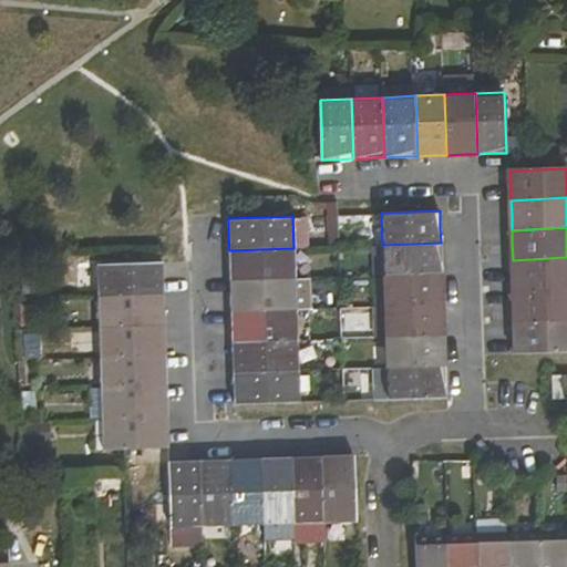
[(441,243),(382,245),(383,278),(442,276),(441,261),(441,243)]
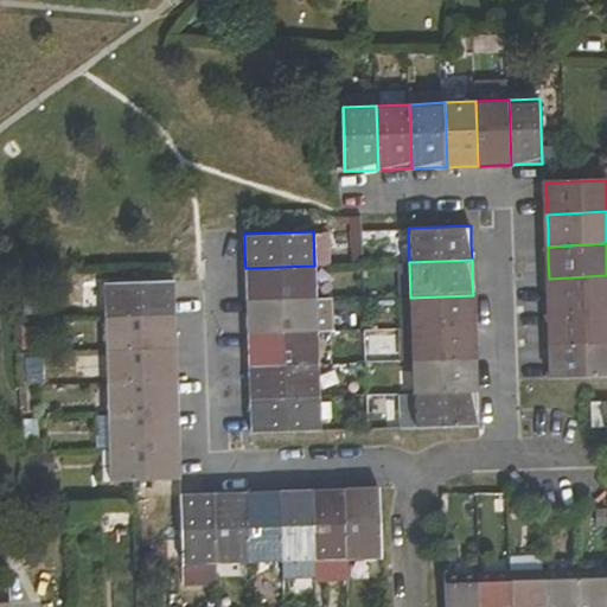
[(317,300),(314,266),(246,268),(246,281),(247,302),(317,300)]
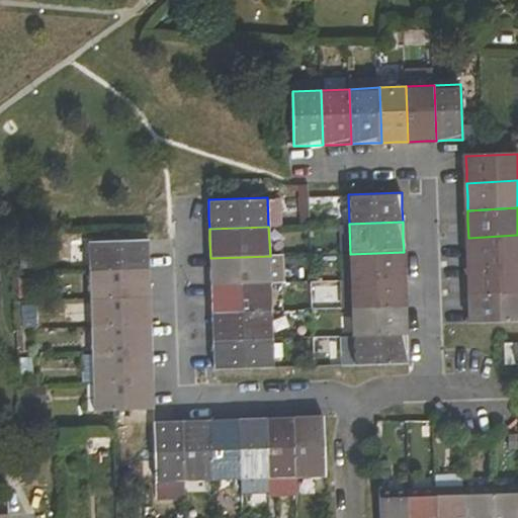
[(517,235),(468,238),(468,252),(469,265),(517,262),(517,235)]
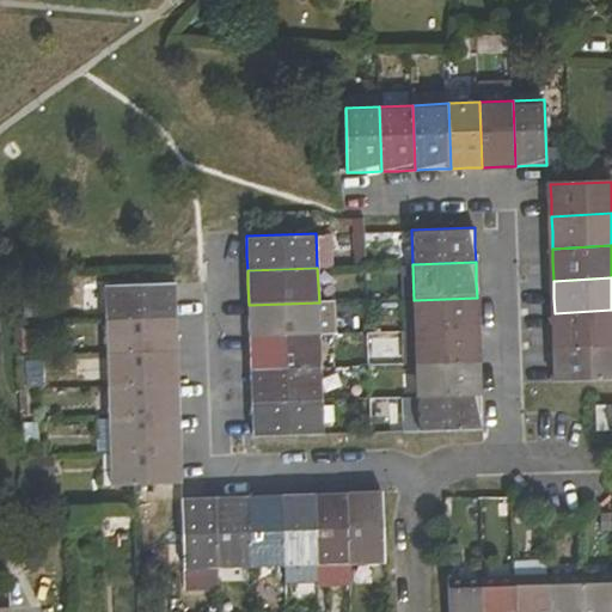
[(175,299),(175,283),(104,286),(105,319),(176,318),(175,299)]
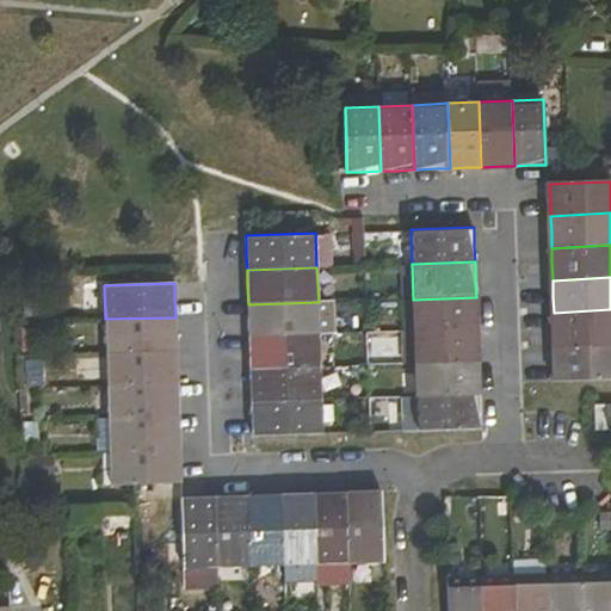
[(476,297),(413,300),(414,331),(477,328),(476,310),(476,297)]
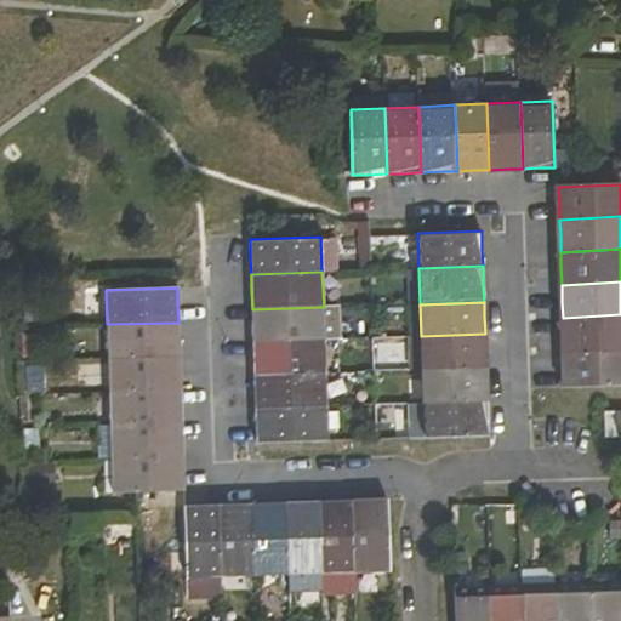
[(254,342),(325,340),(324,307),(252,309),(252,320),(254,342)]
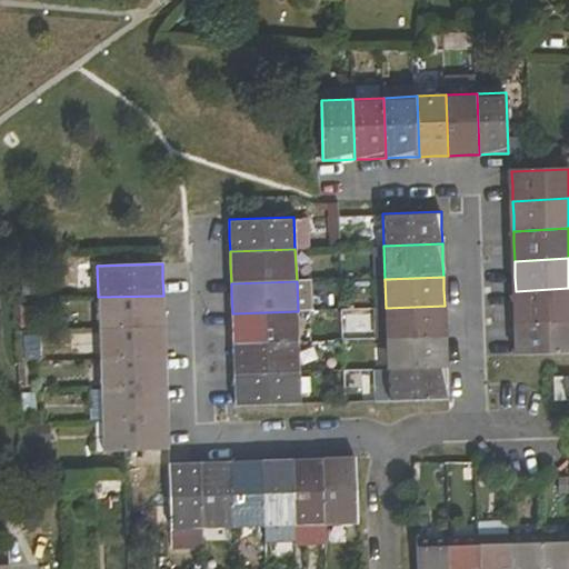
[(516,307),(517,322),(568,320),(568,288),(516,291),(516,307)]
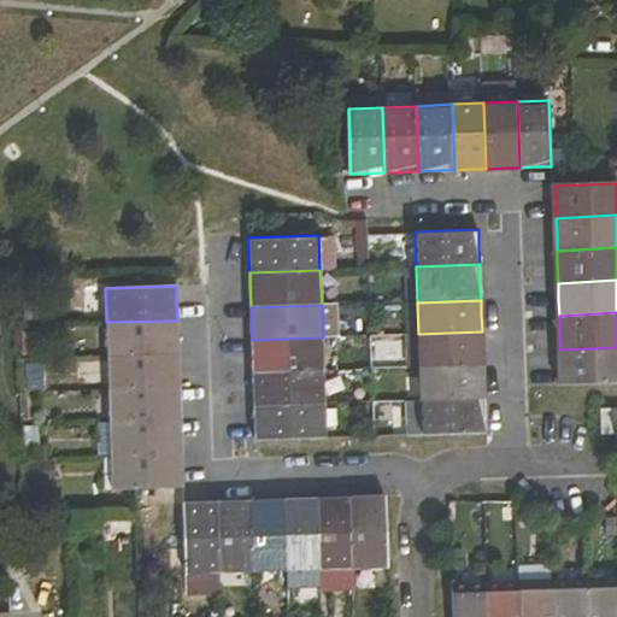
[(177,321),(106,322),(107,356),(177,354),(177,340),(177,321)]
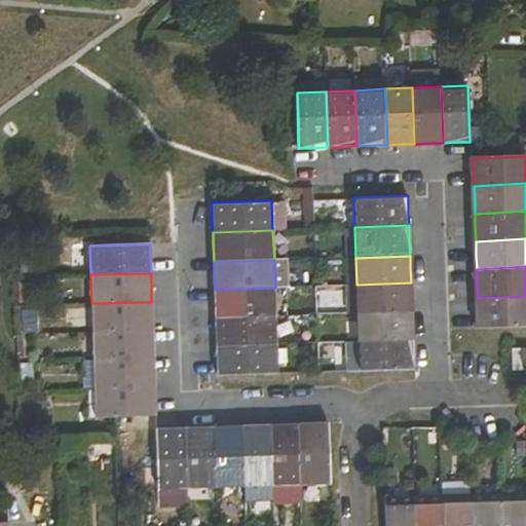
[(32,279),(17,279),(19,301),(32,302),(32,279)]
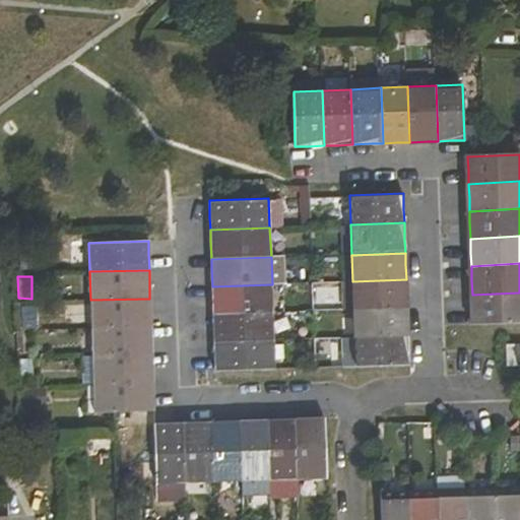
[(406,279),(352,281),(353,310),(407,308),(406,289),(406,279)]
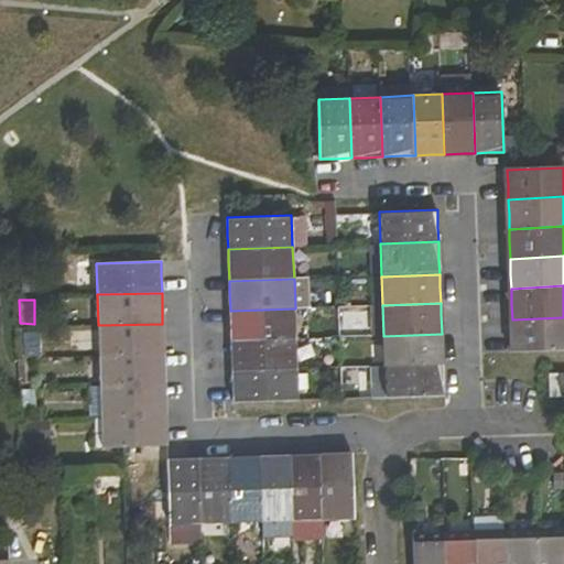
[(231,342),(296,339),(295,308),(230,311),(230,328),(231,342)]
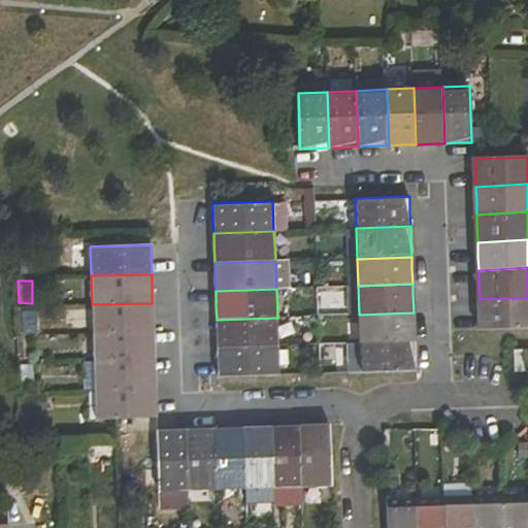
[(481,327),(527,325),(527,297),(480,299),(480,312),(481,327)]
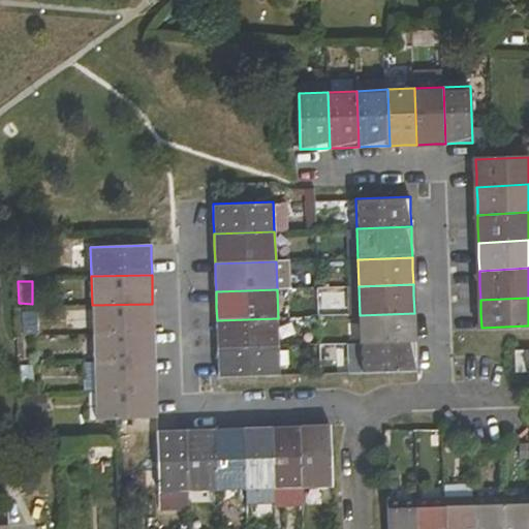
[(152,304),(92,305),(93,335),(153,334),(153,319),(152,304)]
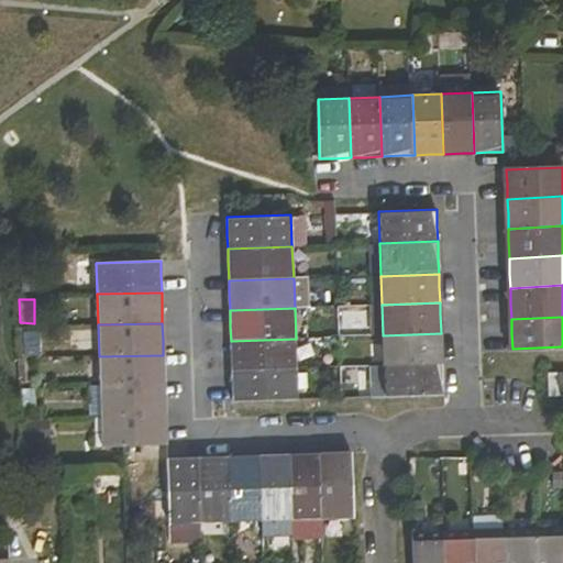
[(384,366),(442,365),(442,351),(441,333),(383,335),(384,366)]
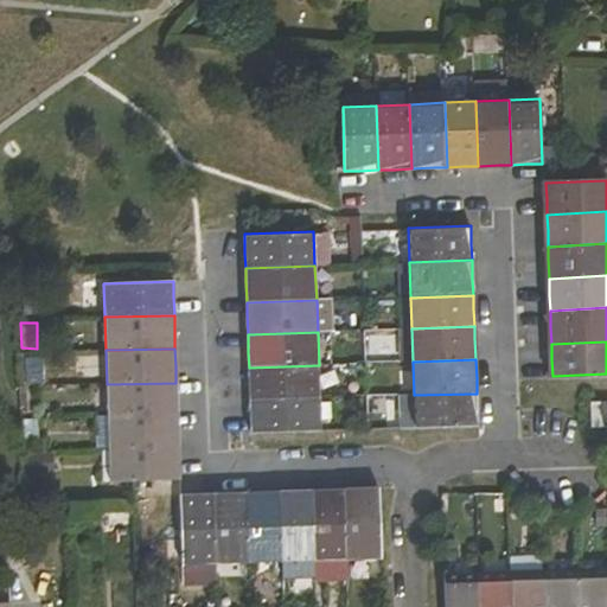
[(250,401),(320,398),(319,365),(249,368),(249,383),(250,401)]
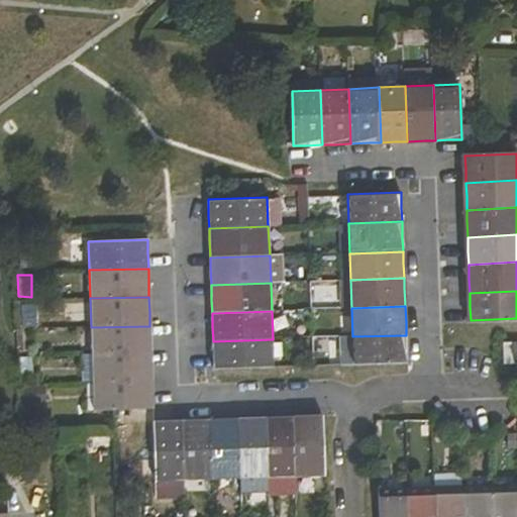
[(149,326),(91,327),(92,354),(150,353),(150,337),(149,326)]
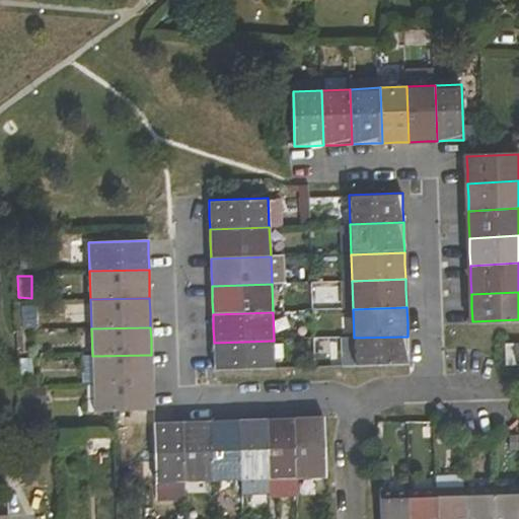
[(409,351),(408,337),(354,338),(355,365),(409,363),(409,351)]
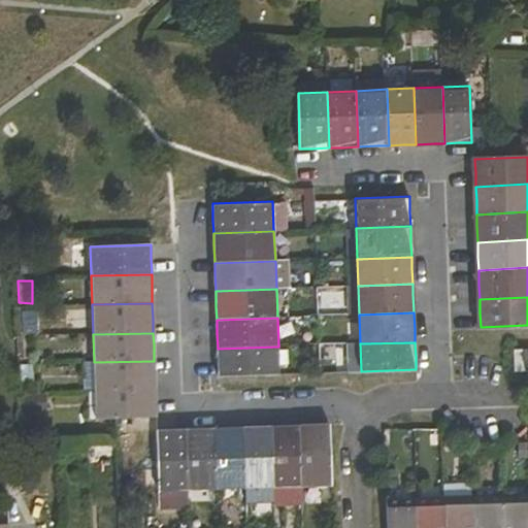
[(279,373),(278,347),(218,349),(218,359),(219,375),(279,373)]
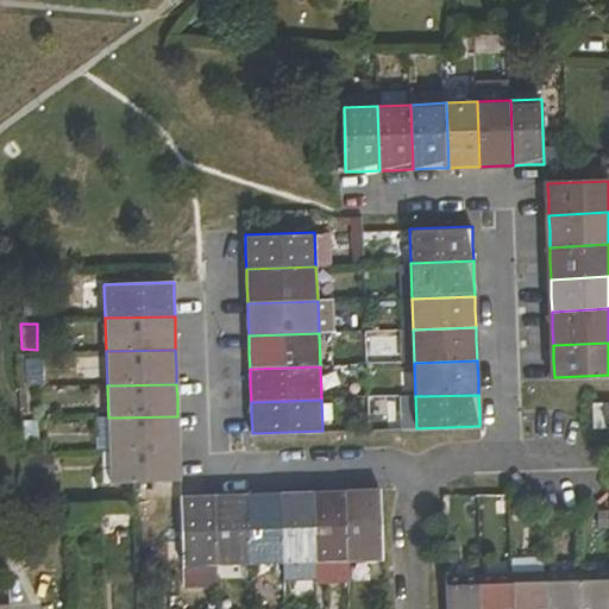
[(592,426),(608,425),(608,402),(592,403),(592,426)]
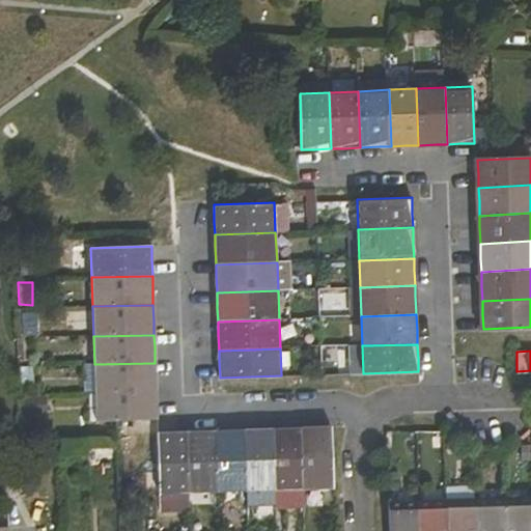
[(94,393),(156,392),(156,379),(155,363),(94,364),(94,393)]
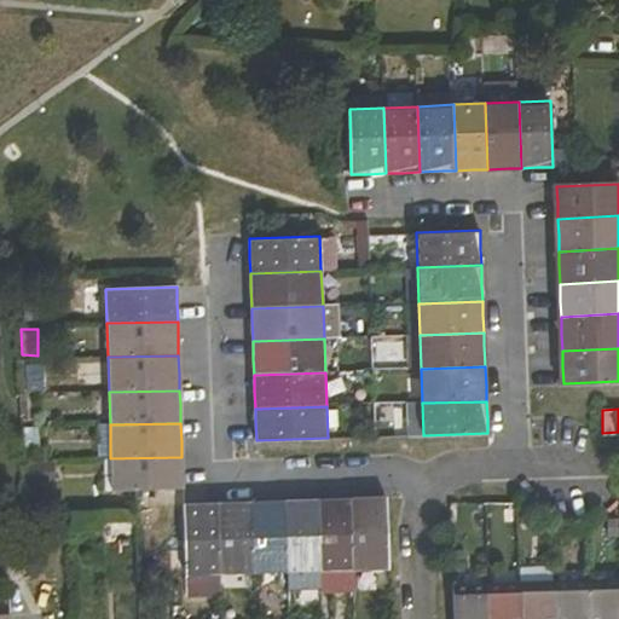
[(183,474),(181,457),(110,458),(111,491),(133,490),(183,490),(183,474)]
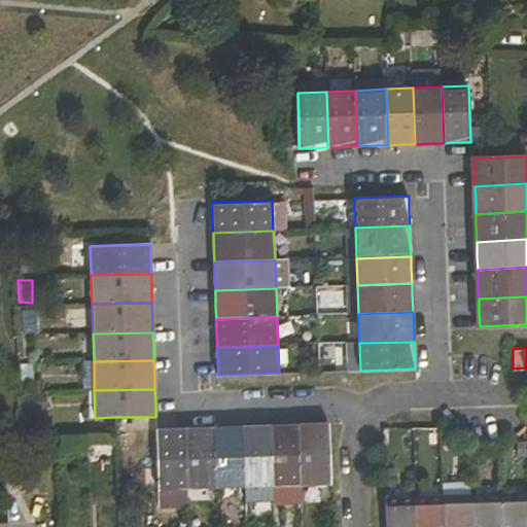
[(317,422),(301,423),(303,485),(331,485),(329,422),(317,422)]
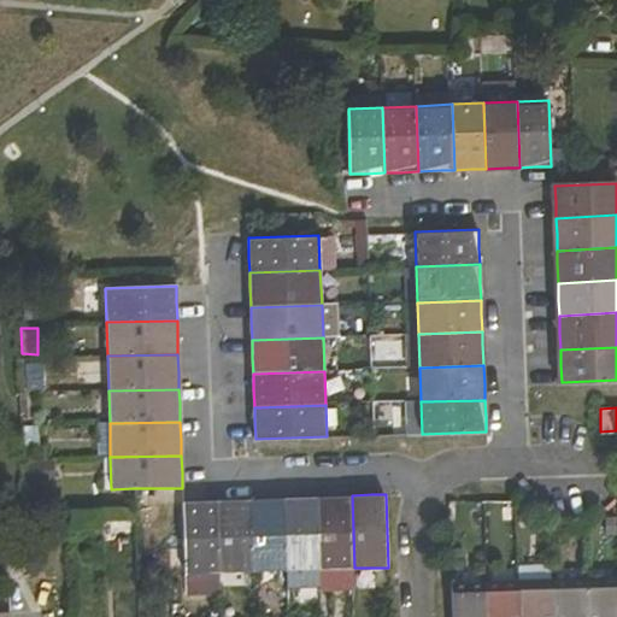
[(354,568),(352,495),(331,495),(318,497),(321,569),(354,568)]
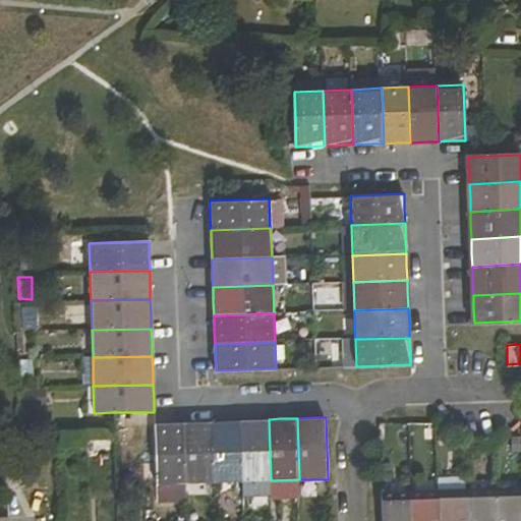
[(271,480),(269,419),(255,419),(239,420),(241,481),(271,480)]
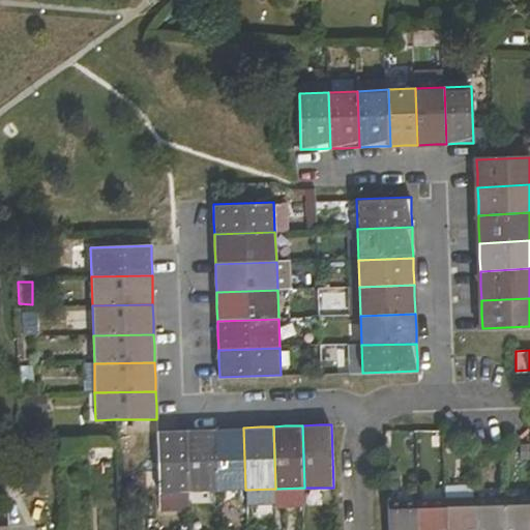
[(215,429),(218,491),(245,490),(243,428),(229,428),(215,429)]
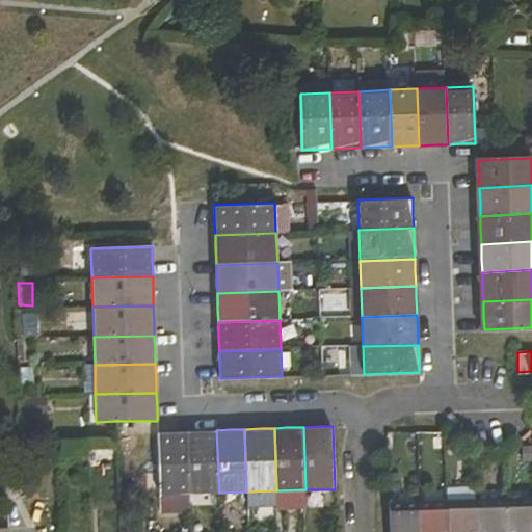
[(187,431),(189,494),(219,493),(216,430),(204,430),(187,431)]
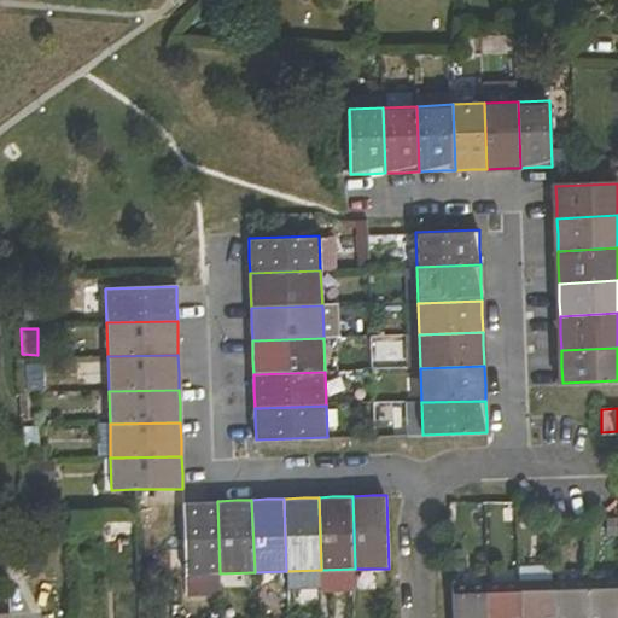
[(203,501),(182,502),(185,573),(220,573),(217,501),(203,501)]
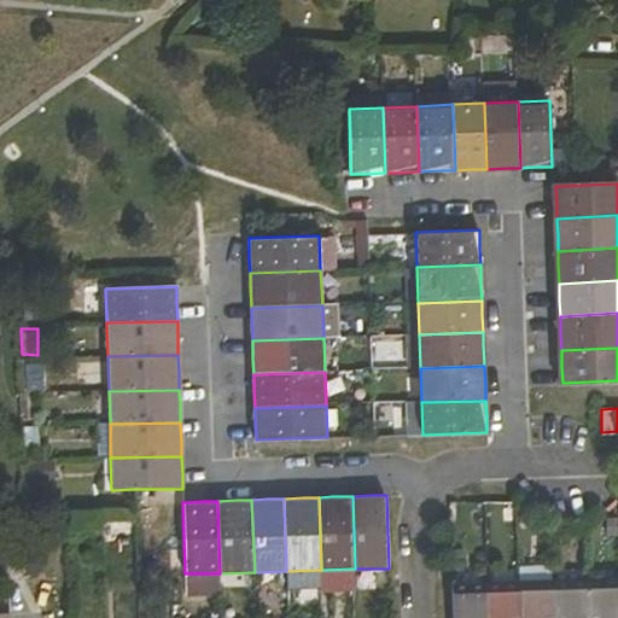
[(617,617),(617,576),(589,577),(590,617),(617,617)]
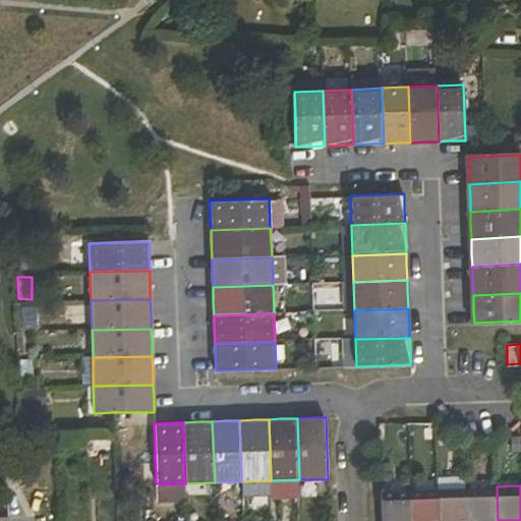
[(468,487),(468,520),(498,520),(497,486),(468,487)]
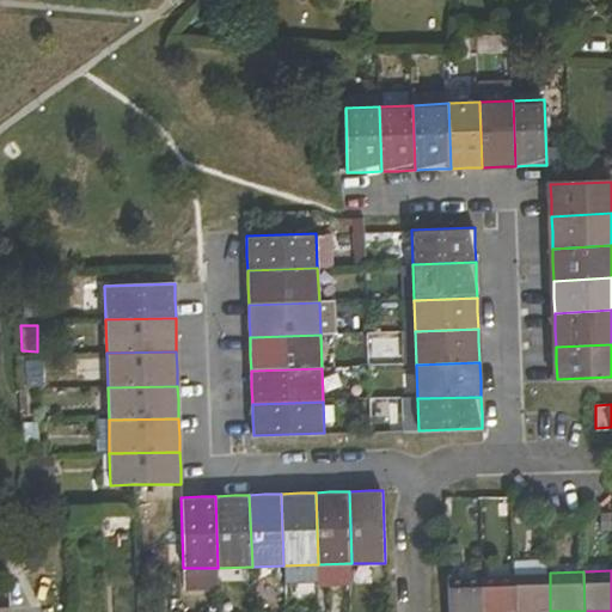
[(516,574),(518,611),(550,611),(550,573),(516,574)]
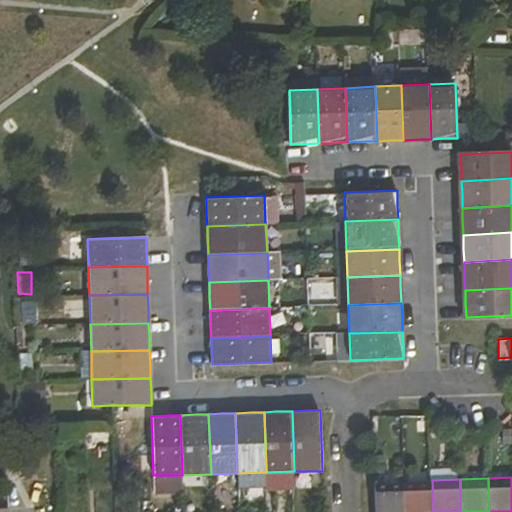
[(405,481),(405,511),(433,511),(432,480),(405,481)]
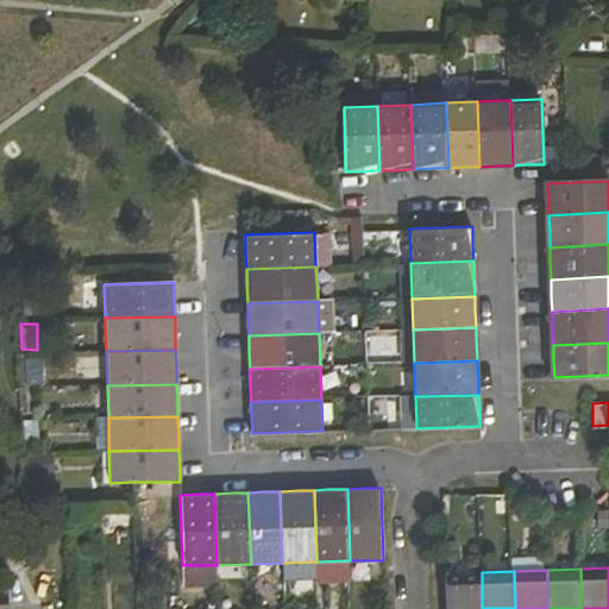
[(482,608),(482,572),(446,573),(447,608),(482,608)]
